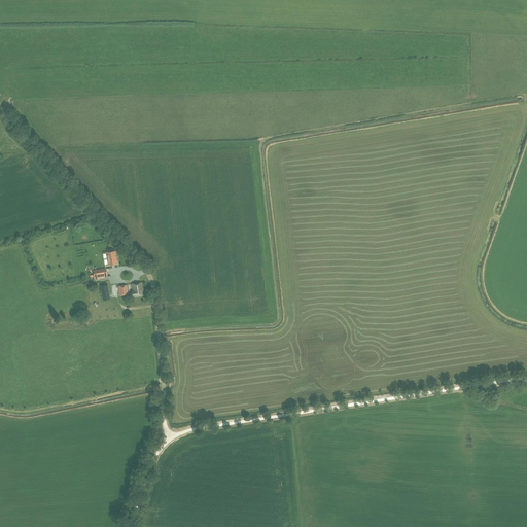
[(107,258),(108,265),(117,262),(115,251),(108,252),(108,258),(107,258)]
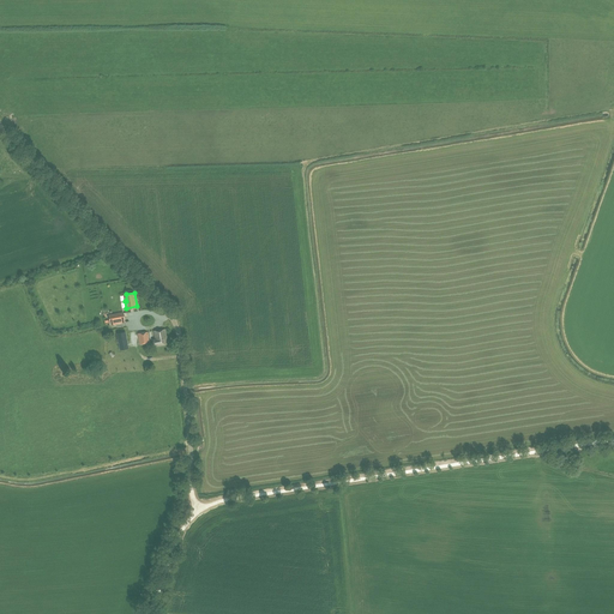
[(114,319),(115,324),(125,323),(124,313),(118,313),(119,318),(114,319)]
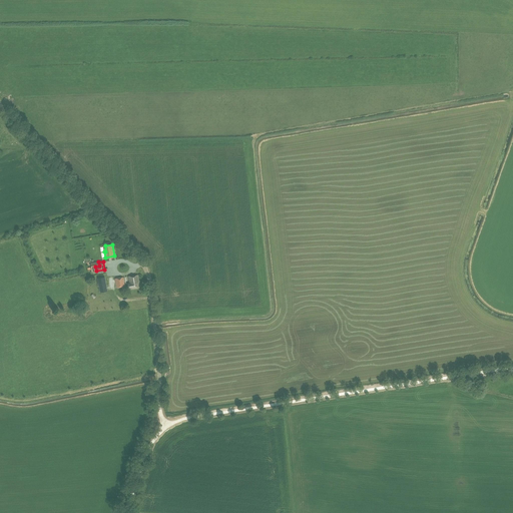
[(126,264),(115,267),(116,272),(127,270),(126,264)]
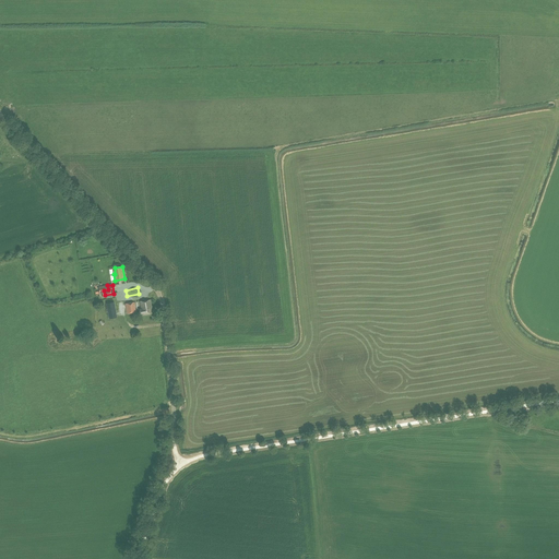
[(151,299),(140,301),(141,309),(140,309),(141,316),(153,313),(151,299)]
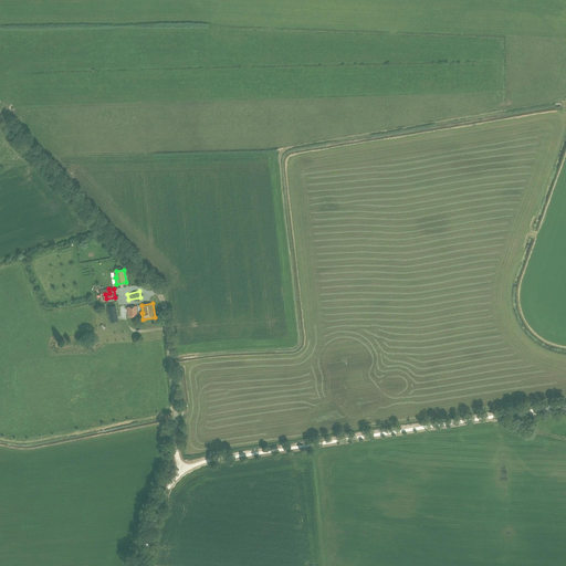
[(107,307),(111,323),(118,322),(116,305),(107,307)]
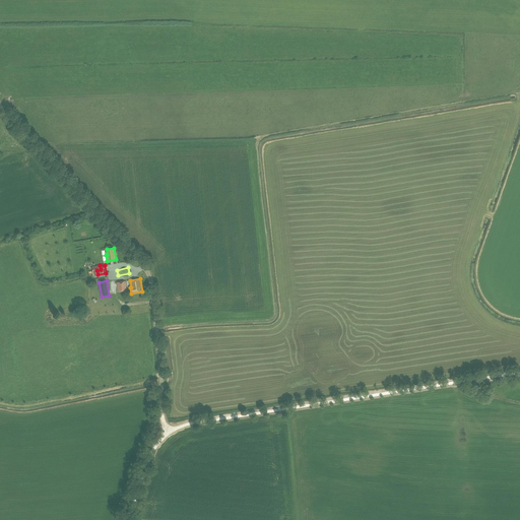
[(119,291),(126,290),(125,281),(117,282),(119,291)]
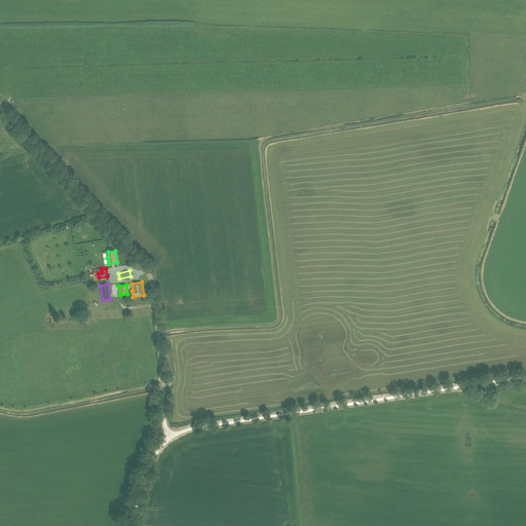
[(124,309),(120,310),(120,308),(104,311),(106,317),(125,313),(124,309)]
